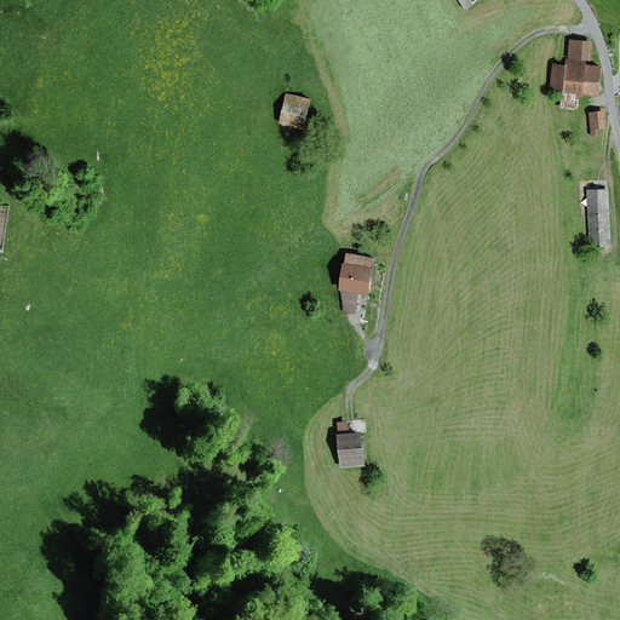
[(569,39),(569,57),(593,58),(593,40),(569,39)]
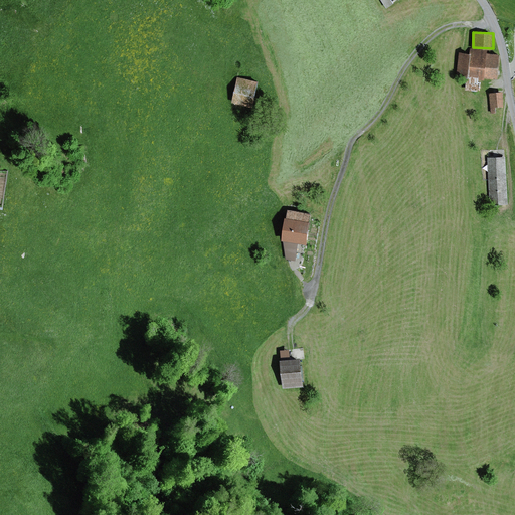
[(470,51),(459,50),(457,76),(468,76),(467,89),(480,90),(480,77),(485,78),(486,75),(500,76),(501,53),(488,52),(489,49),(470,48),(470,51)]
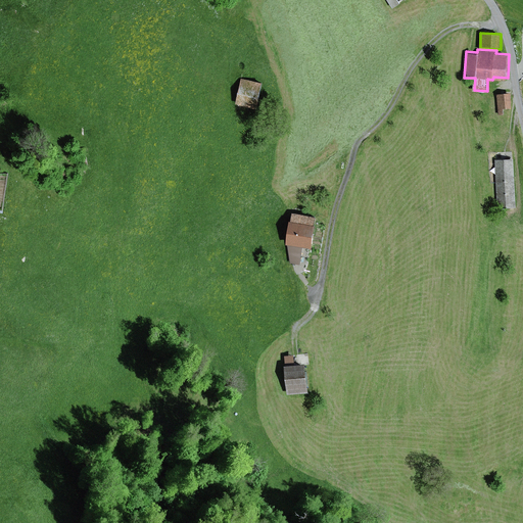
[(264,82),(242,78),(238,103),(259,107),(264,82)]
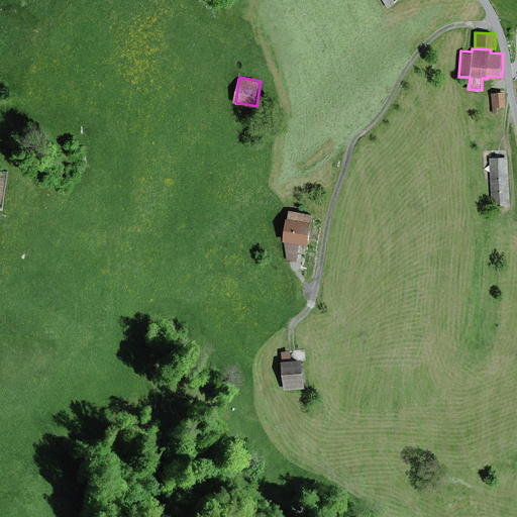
[(505,92),(492,93),(494,113),(500,112),(499,107),(507,106),(505,92)]
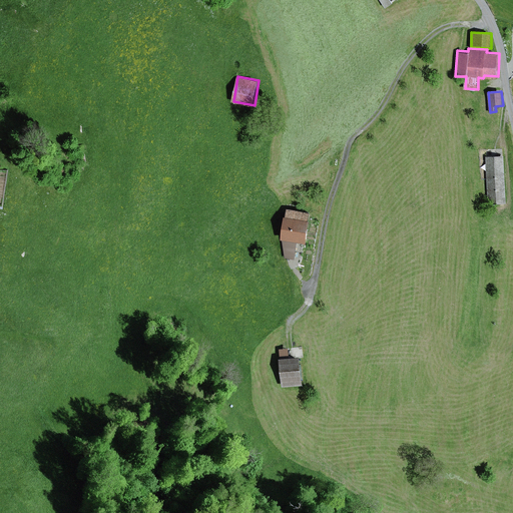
[(504,155),(486,156),(488,203),(507,203),(504,155)]
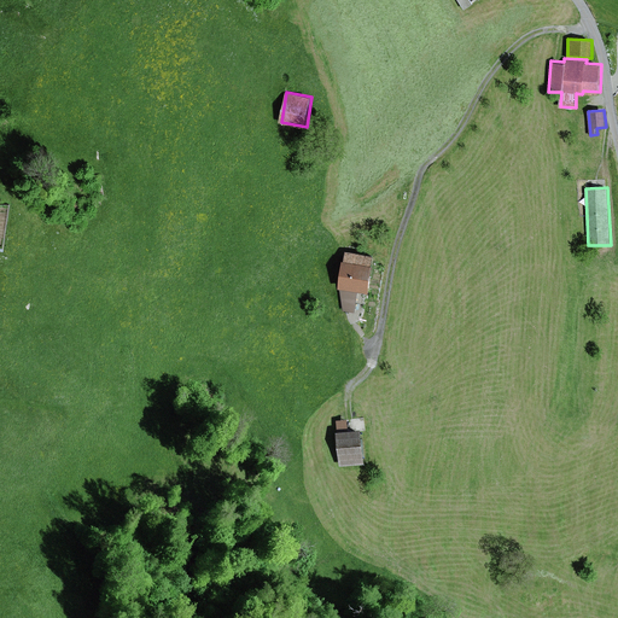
[(375,254),(345,250),(345,258),(344,258),(340,287),(344,310),(356,312),(359,289),(372,290),(375,263),(374,263),(375,254)]
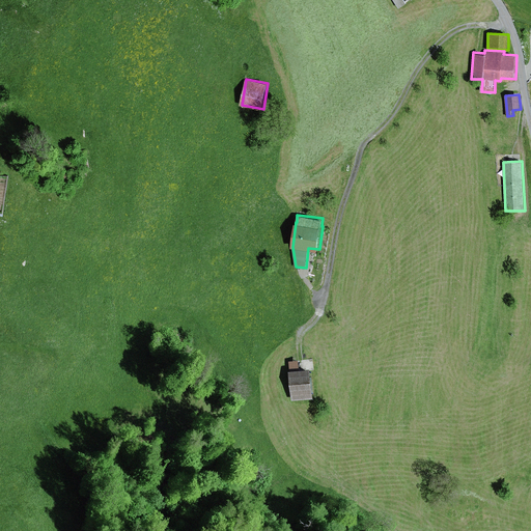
[(289,361),(290,370),(301,369),(300,360),(289,361)]
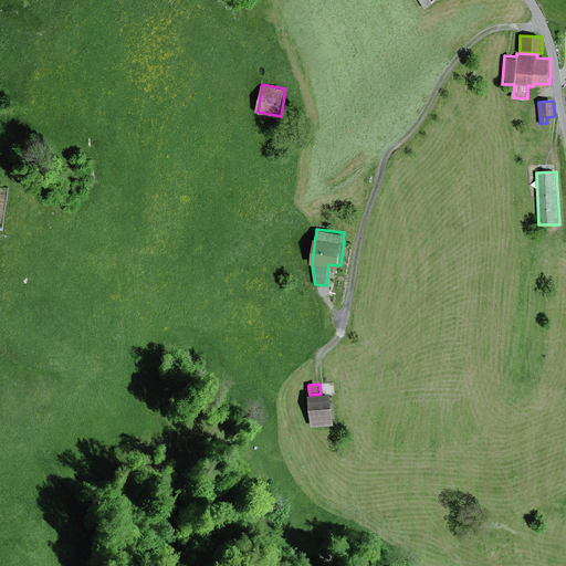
[(310,395),(308,395),(312,426),(335,422),(332,392),(321,394),(310,395)]
